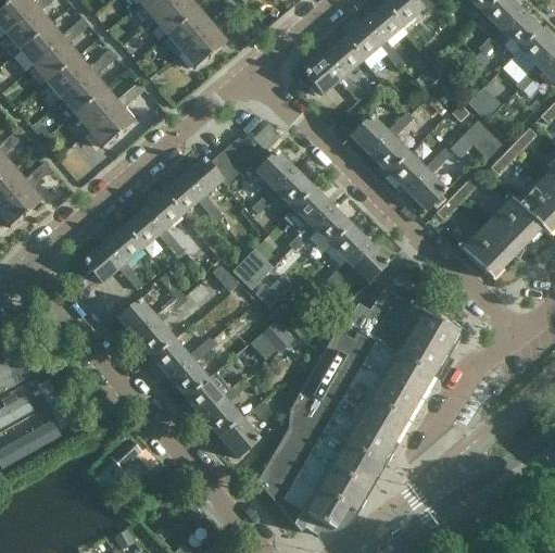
[(10,0),(0,9),(0,27),(4,34),(37,7),(40,10),(51,1),(50,0),(36,0),(34,2),(32,0),(10,0)]
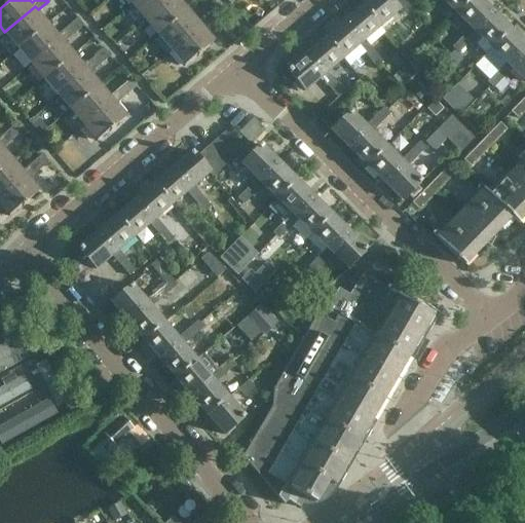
[(135,0),(133,2),(145,17),(165,0),(135,0)]
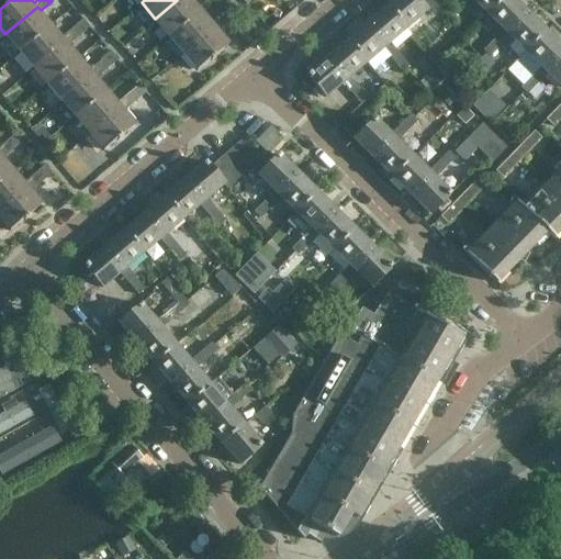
[(177,0),(155,19),(169,35),(201,9),(193,0),(177,0)]
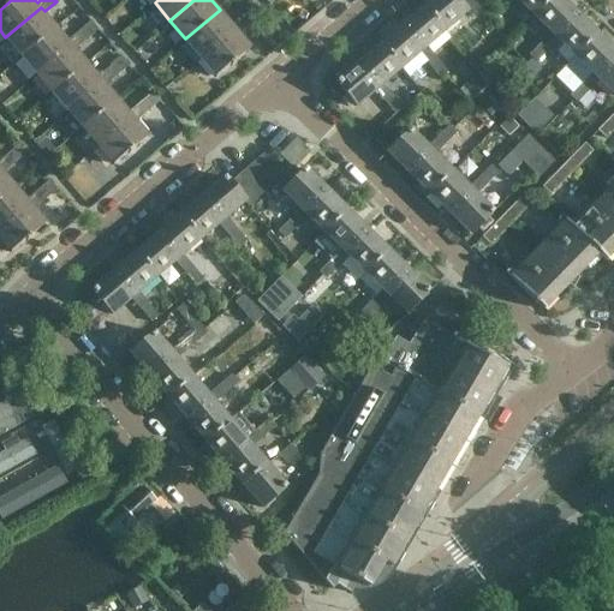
[(294,11),(285,0),(278,0),(275,4),(287,17),(294,11)]
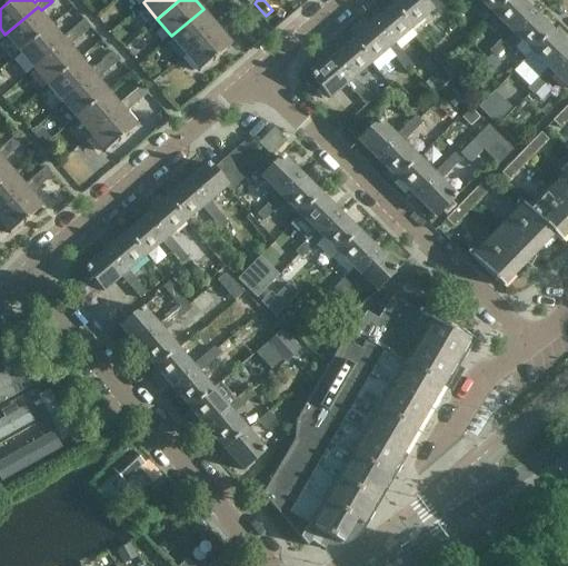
[(445,3),(441,0),(398,0),(392,5),(411,27),(431,10),(435,12),(445,3)]
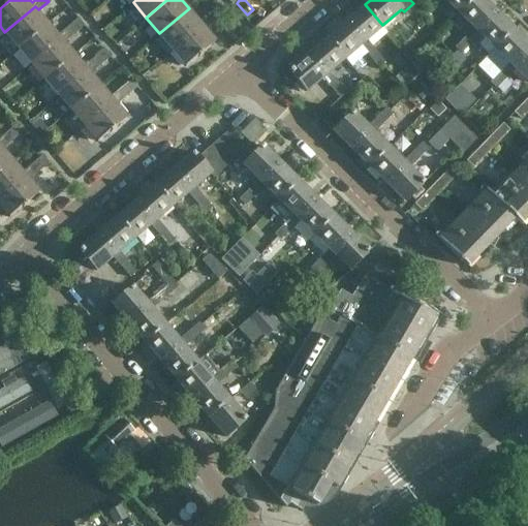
[(446,0),(459,11),(469,0),(446,0)]
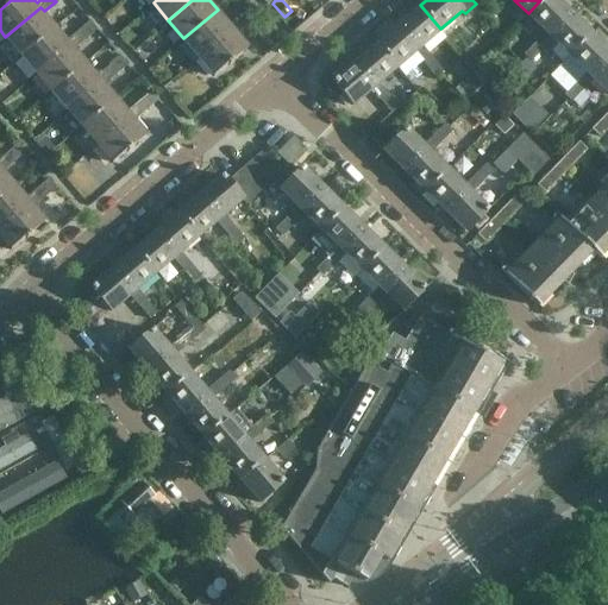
[(570,11),(559,0),(540,0),(528,13),(545,30),(534,42),(541,48),(543,46),(552,37),(549,33),(570,11)]
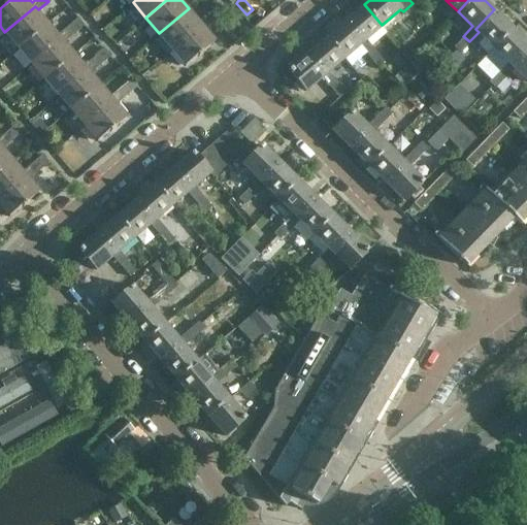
[(225,10),(219,2),(208,11),(215,19),(225,10)]
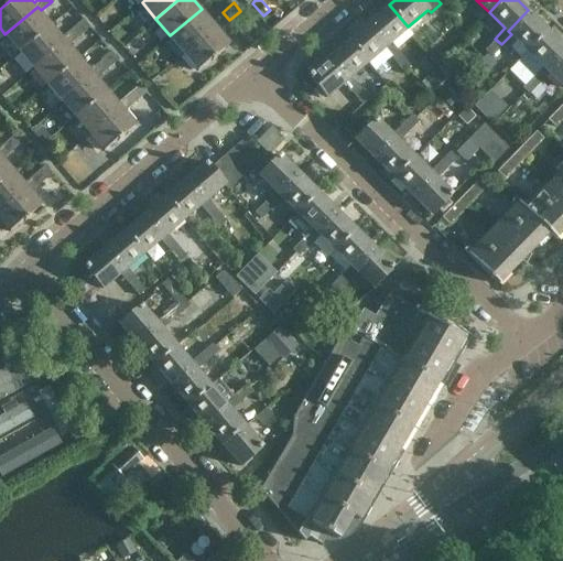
[(389,4),(369,22),(387,43),(385,46),(393,57),(401,51),(391,40),(408,27),(389,4)]
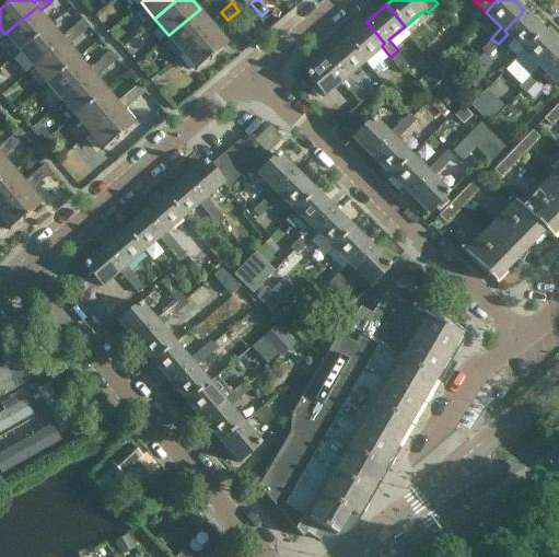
[(37,7),(4,34),(19,50),(51,23),(41,10),(37,7)]
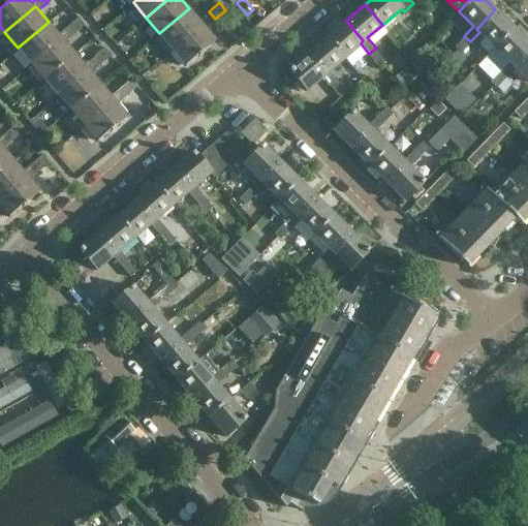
[(189,8),(159,33),(172,49),(202,24),(205,27),(215,19),(209,11),(198,20),(189,8)]
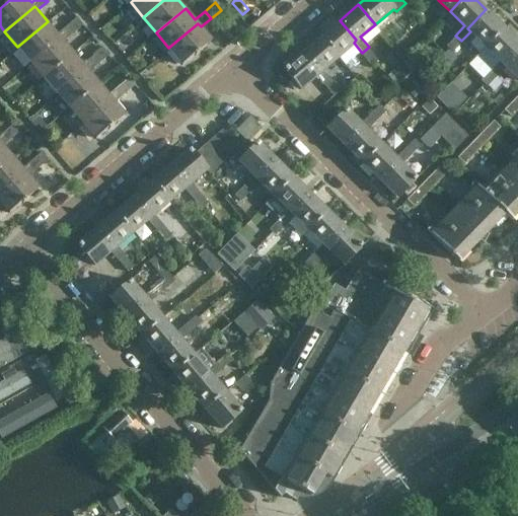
[(486,9),(467,28),(470,31),(462,40),(466,44),(474,34),(485,46),(504,26),(486,9)]
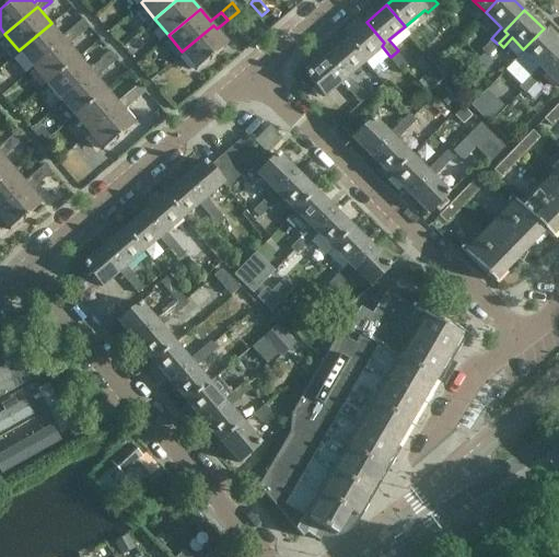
[(90,25),(83,18),(72,26),(79,34),(90,25)]
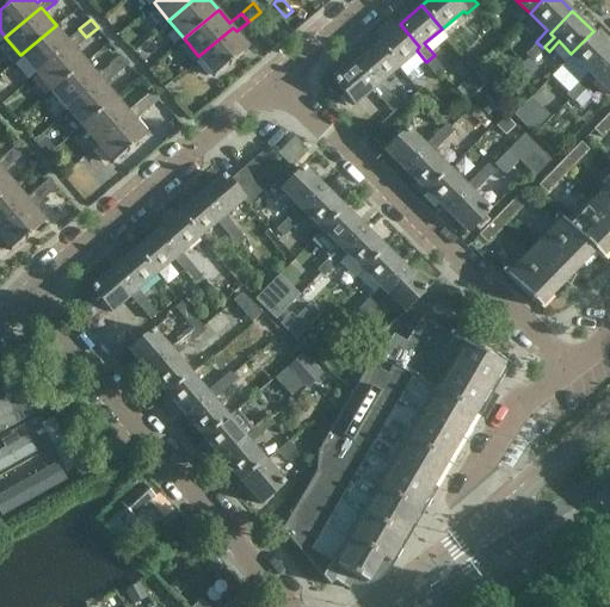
[(400,24),(377,42),(398,66),(417,50),(419,47),(400,24)]
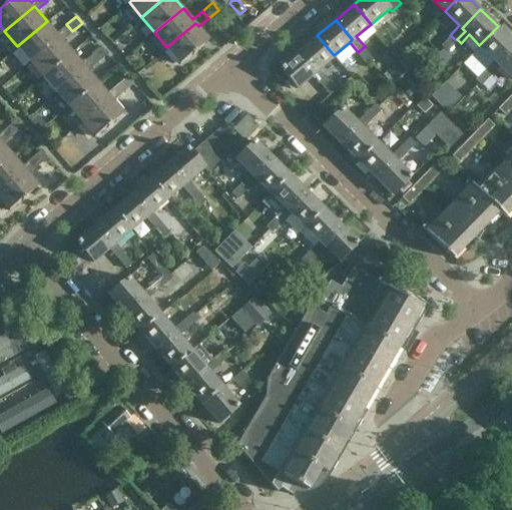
[(47,21),(17,46),(30,61),(59,35),(63,39),(72,31),(66,24),(57,32),(47,21)]
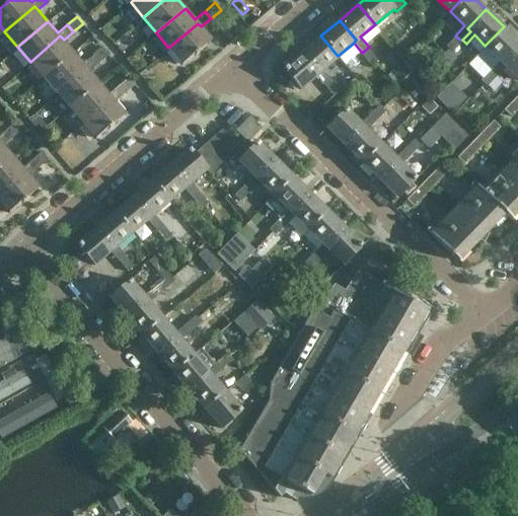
[(198,23),(168,48),(181,63),(211,39),(201,26),(198,23)]
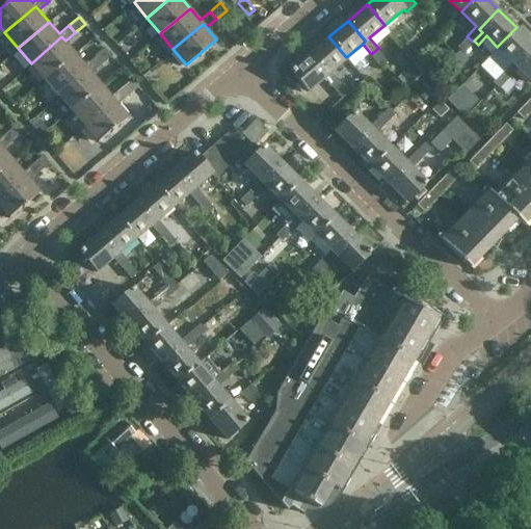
[(497,47),(488,55),(503,71),(503,72),(508,77),(518,68),(514,64),(530,47),(530,42),(516,27),(497,47)]
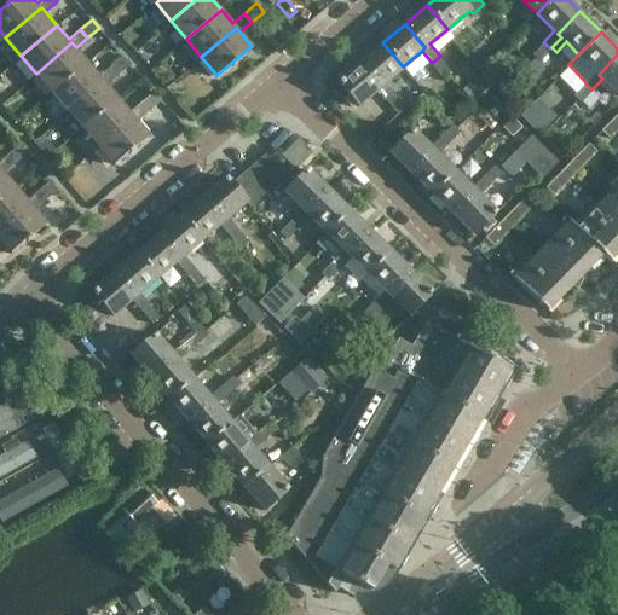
[(76,47),(71,42),(36,74),(51,92),(87,61),(76,47)]
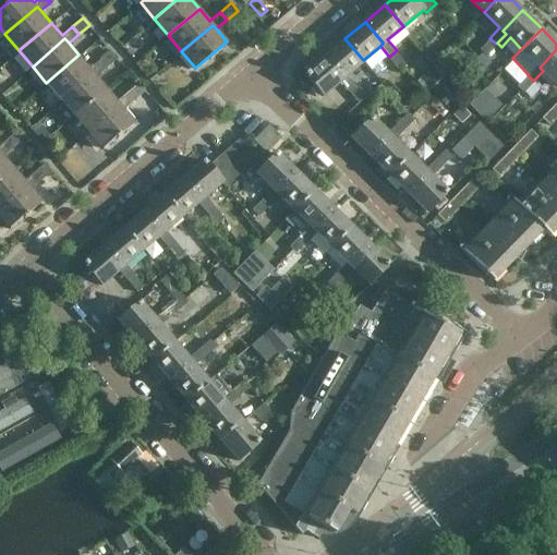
[(363,60),(344,38),(325,55),(343,76),(340,80),(350,91),(358,84),(354,81),(370,67),(363,60)]
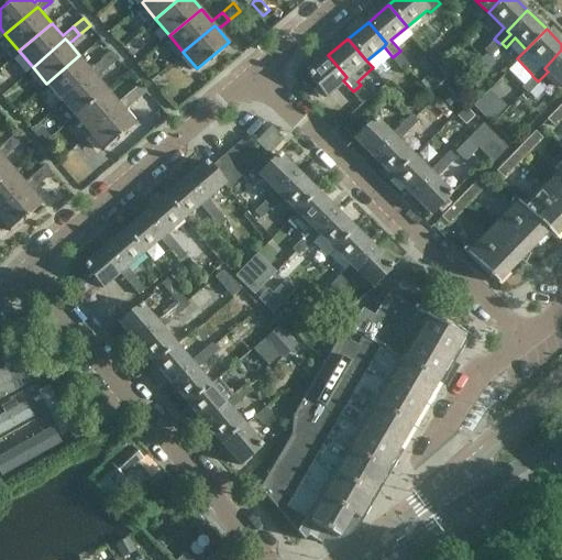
[(494,39),(484,48),(491,54),(500,44),(494,39)]
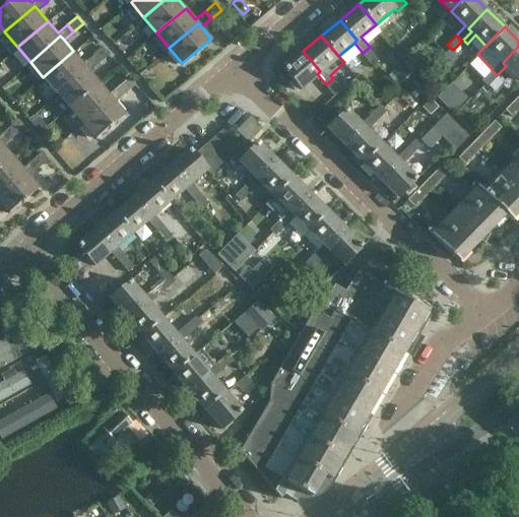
[(518,46),(503,63),(506,66),(518,78),(518,46)]
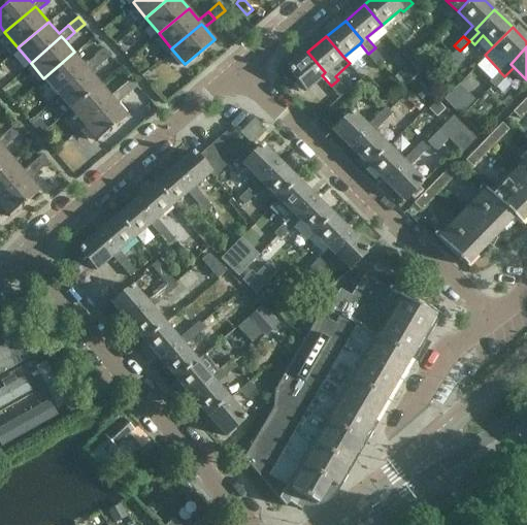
[(110,55),(104,47),(95,56),(101,63),(110,55)]
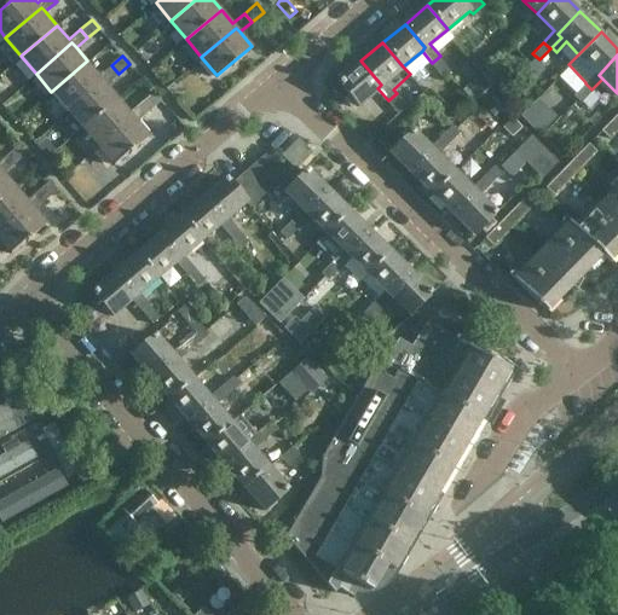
[(450,68),(440,56),(432,63),(443,75),(450,68)]
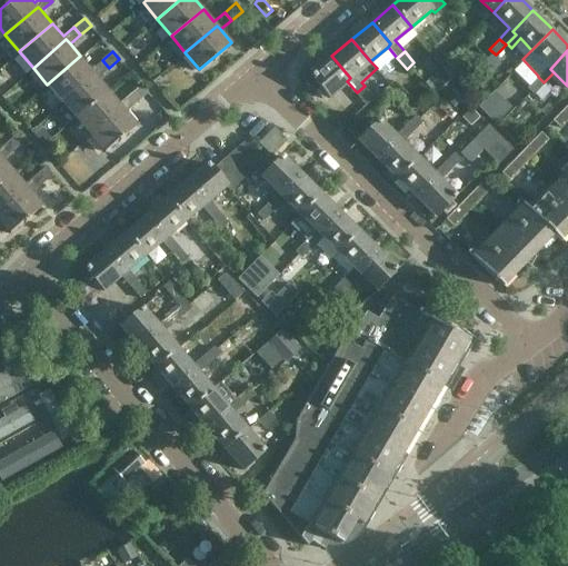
[(80,56),(47,85),(61,101),(95,72),(98,77),(109,68),(102,60),(91,69),(80,56)]
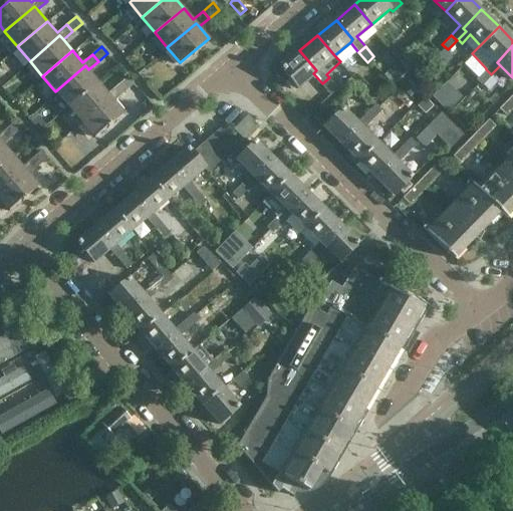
[(316,70),(299,50),(280,66),(297,86),(313,73),(316,70)]
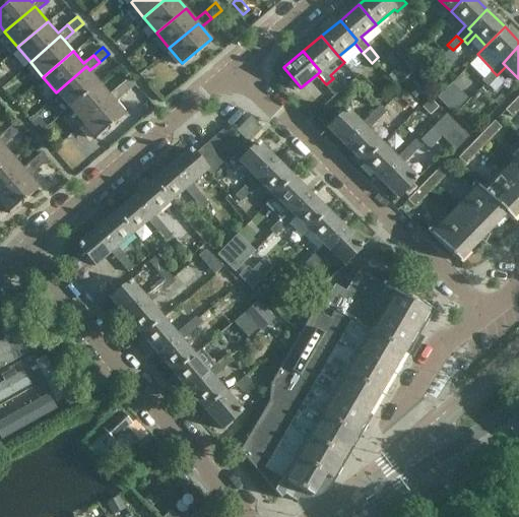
[(414,68),(406,59),(389,74),(397,83),(414,68)]
